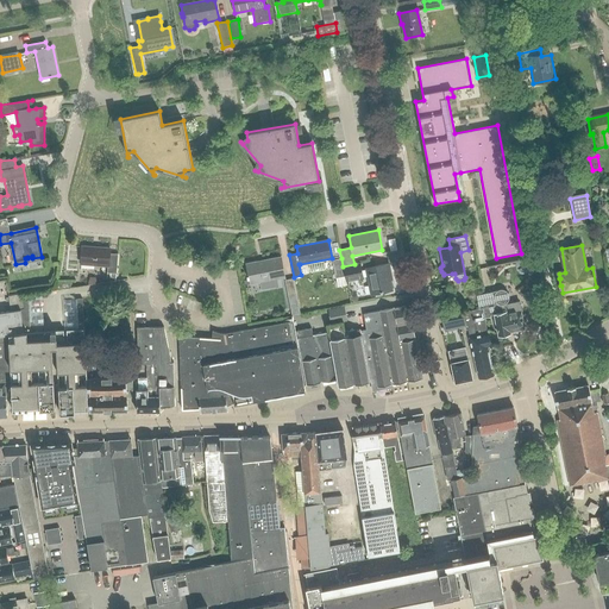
[(82,246),(81,264),(108,265),(108,272),(107,277),(117,277),(117,274),(118,253),(117,255),(110,255),(110,249),(82,246)]
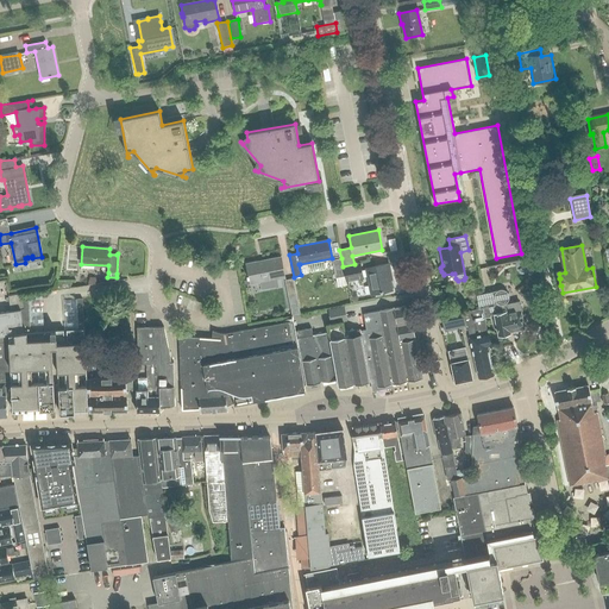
[(250,284),(259,283),(261,290),(270,288),(269,281),(286,277),(281,257),(246,264),(249,278),(250,283),(250,284)]
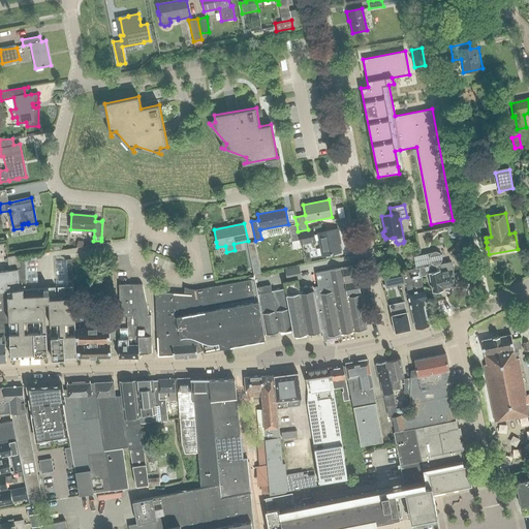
[(300,240),(298,231),(297,224),(289,226),(292,241),(300,240)]
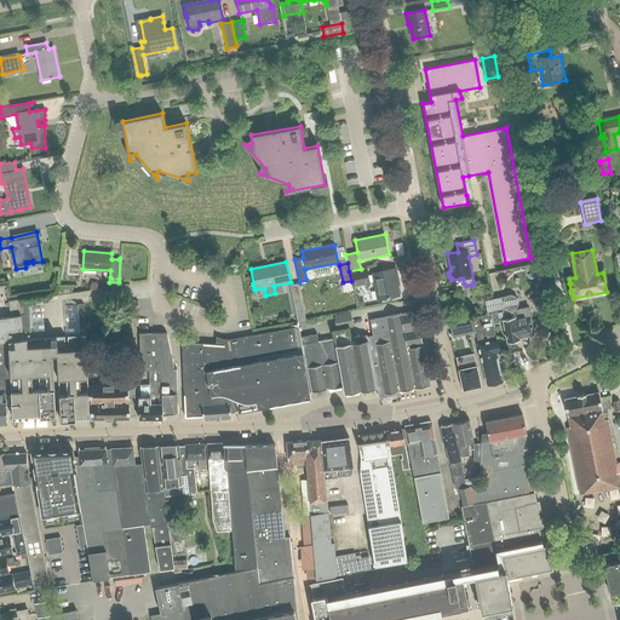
[(532,273),(538,271),(539,276),(545,276),(543,264),(530,267),(532,273)]
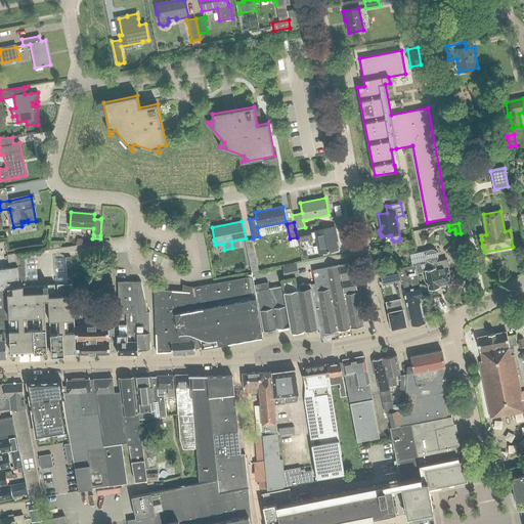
[(295,229),(297,237),(311,234),(310,226),(305,227),(295,229)]
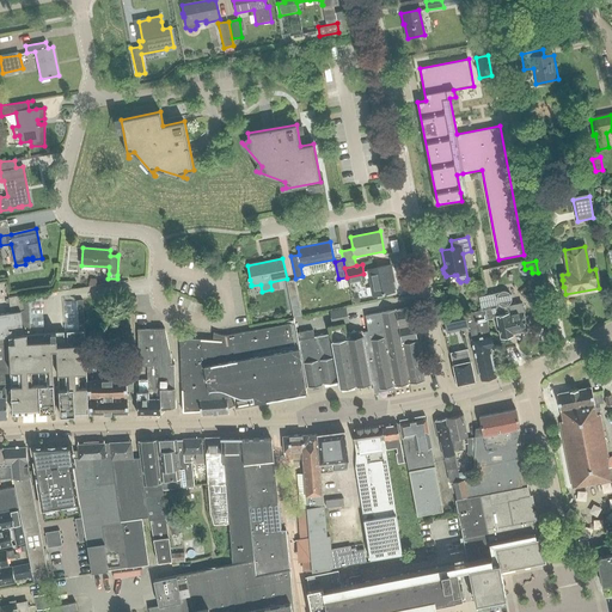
[(393,292),(391,276),(392,275),(391,265),(368,270),(373,297),(393,292)]
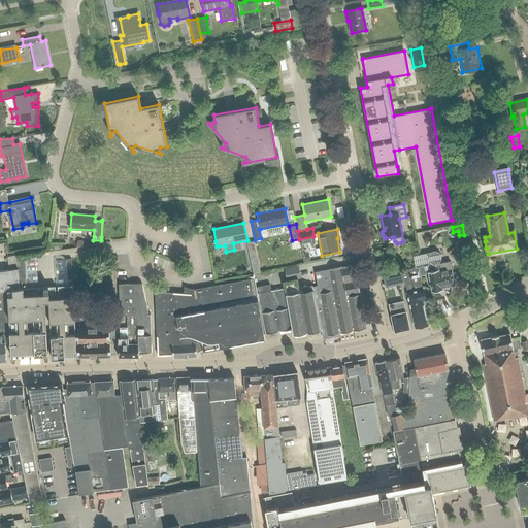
[(250,257),(256,256),(254,241),(246,242),(250,257)]
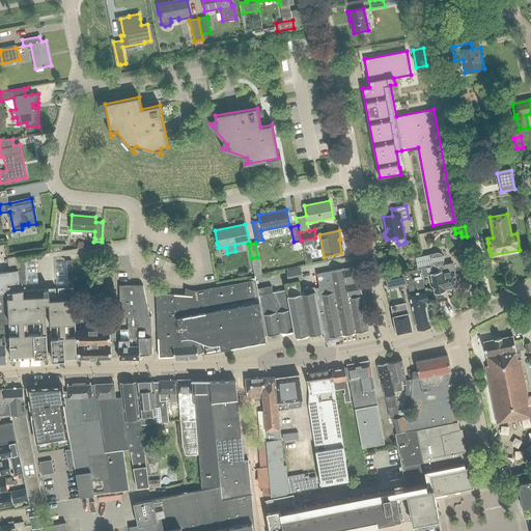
[(418,270),(421,269),(422,276),(428,275),(430,275),(435,292),(445,290),(445,289),(457,287),(453,263),(443,266),(443,263),(444,260),(444,257),(442,254),(439,252),(436,252),(432,253),(429,254),(415,257),(418,270)]
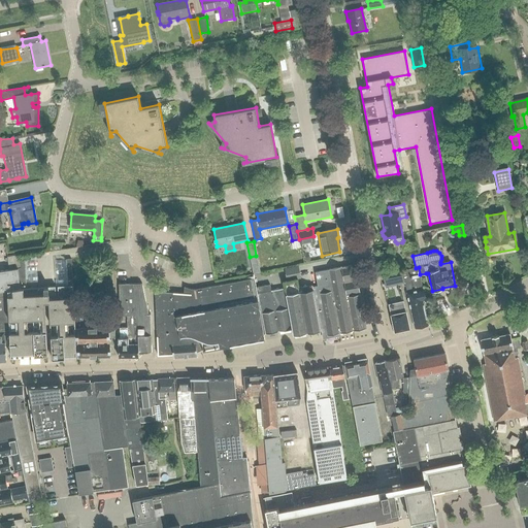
[(8,269),(20,267),(18,255),(6,257),(8,269)]
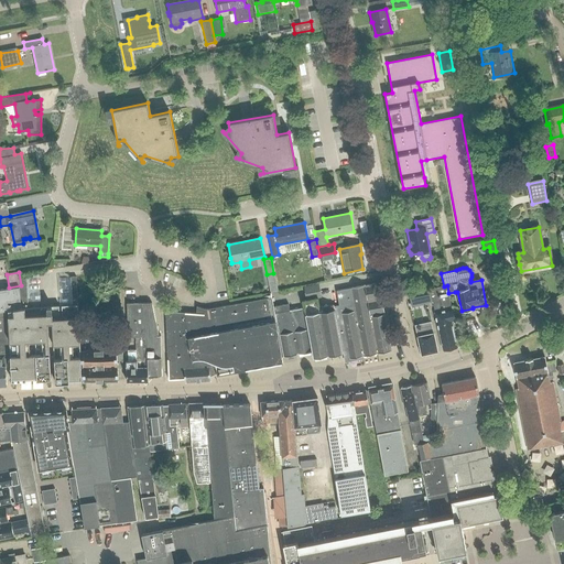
[(21,307),(8,310),(10,355),(12,381),(25,380),(25,379),(36,378),(36,379),(51,378),(47,323),(52,323),(55,378),(55,382),(67,382),(69,382),(69,381),(82,380),(82,379),(83,379),(82,351),(80,351),(78,304),(76,277),(71,277),(73,304),(29,307),(26,273),(26,272),(20,273),(21,285),(22,307),(21,307)]
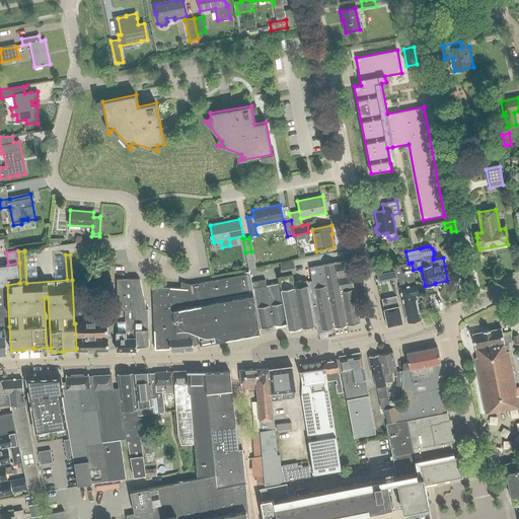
[(337,263),(340,277),(352,275),(349,260),(337,263)]
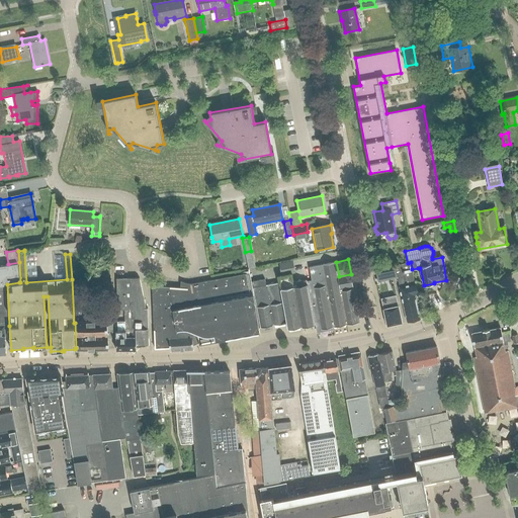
[(279,264),(281,276),(295,273),(292,261),(279,264)]
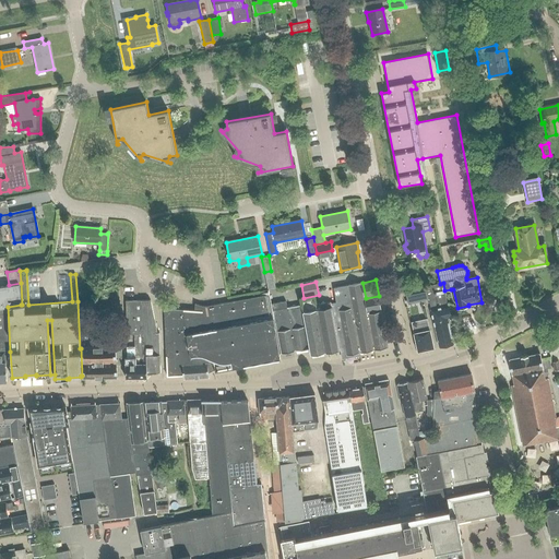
[(356,284),(348,285),(361,353),(376,349),(371,328),(366,298),(363,283),(356,284)]
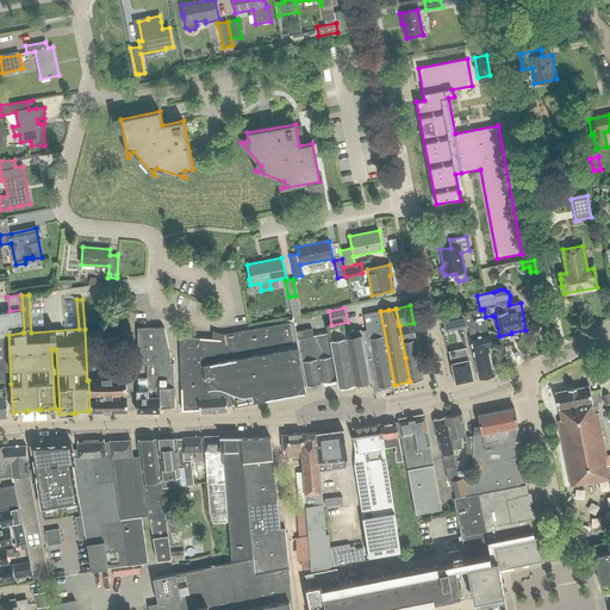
[(491,346),(485,317),(484,309),(480,310),(465,312),(467,327),(468,327),(470,337),(479,378),(495,375),(495,373),(498,373),(495,359),(497,358),(495,346),(491,346)]
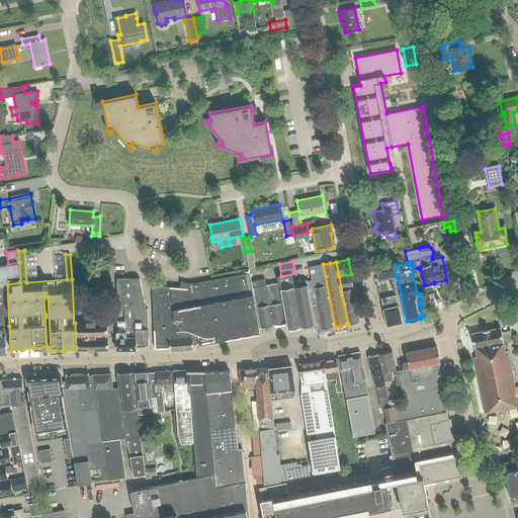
[(0,285),(7,284),(19,282),(18,264),(0,266),(0,285)]
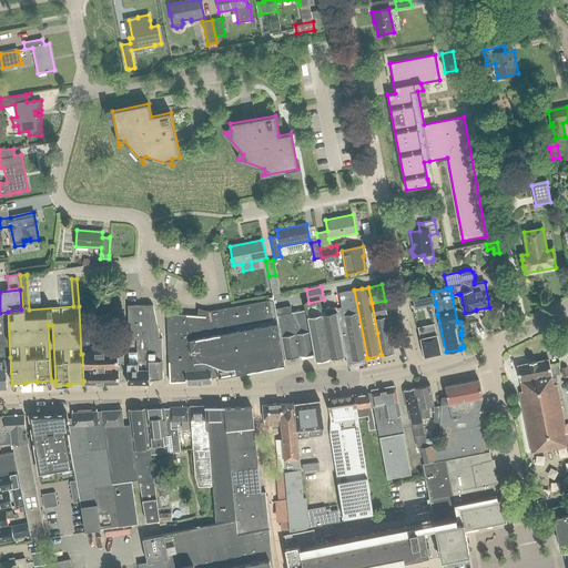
[(351,362),(365,358),(367,358),(354,290),(338,293),(342,307),(336,308),(345,355),(350,355),(351,362)]
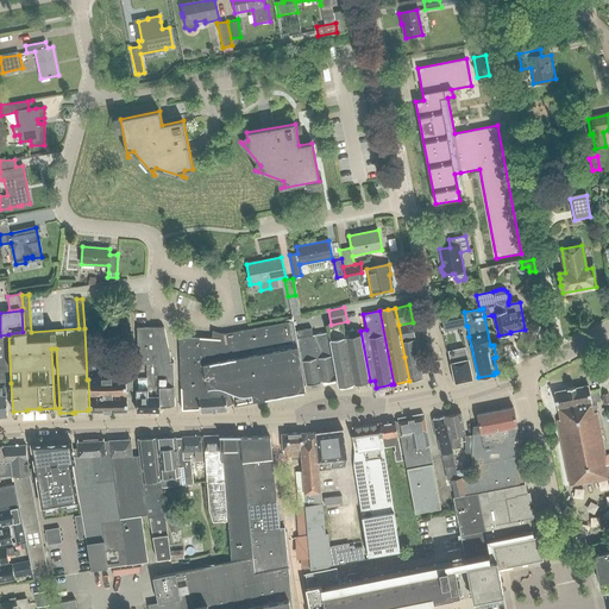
[(464,313),(456,314),(457,315),(459,327),(466,326),(464,313)]
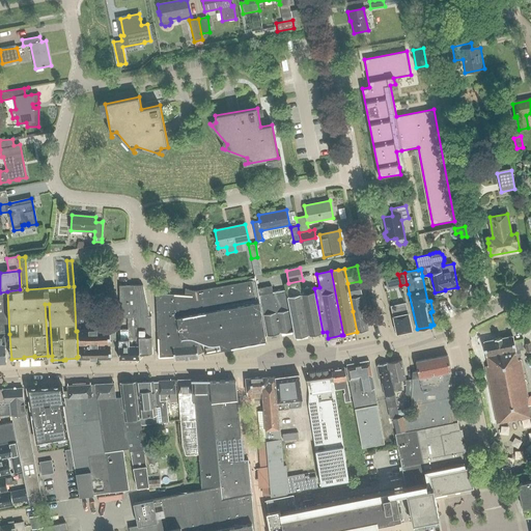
[(254,279),(231,284),(235,305),(243,303),(250,344),(267,341),(254,279)]
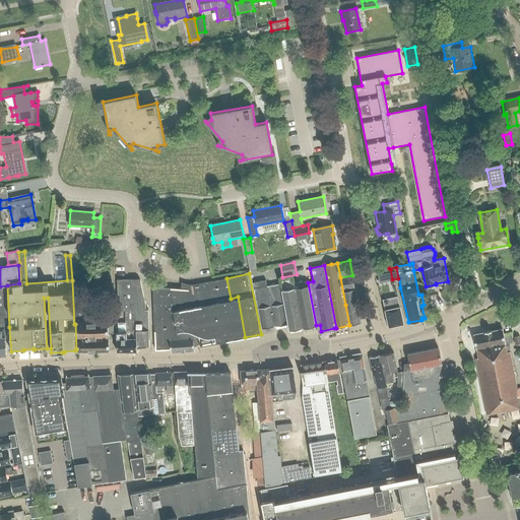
[(345,305),(358,303),(352,275),(340,277),(345,305)]
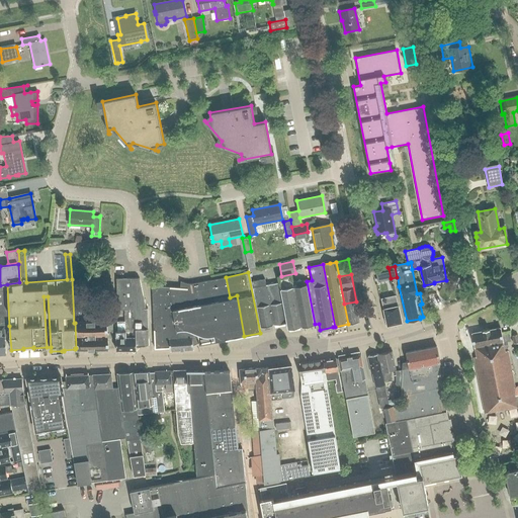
[(210,280),(203,281),(214,341),(231,339),(223,298),(230,297),(226,277),(210,280)]
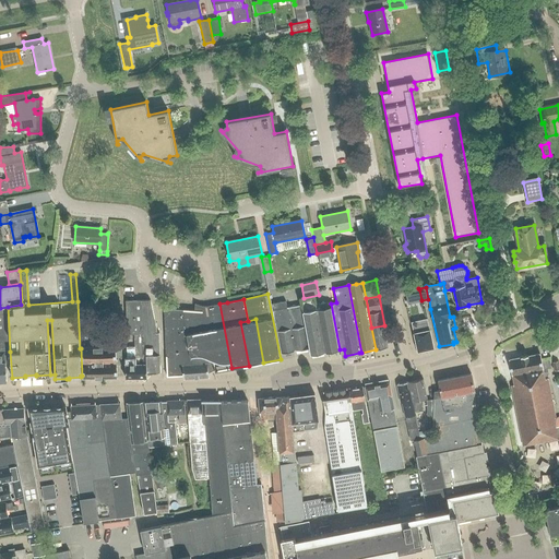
[(127,357),(126,360),(126,378),(147,378),(147,372),(146,339),(144,340),(137,300),(126,300),(127,334),(134,334),(134,346),(127,347),(127,357)]
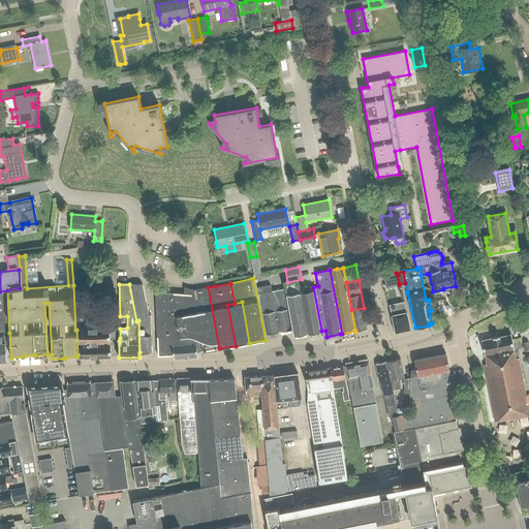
[(152,352),(151,314),(149,314),(143,284),(129,284),(136,321),(138,320),(139,352),(152,352)]
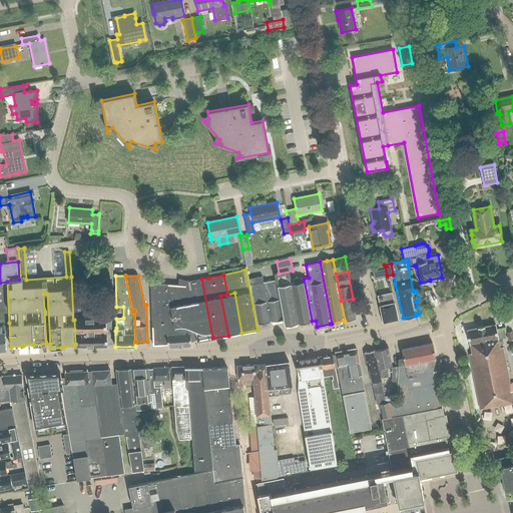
[(177,279),(179,280),(179,285),(187,286),(197,341),(212,338),(201,279),(190,281),(182,280),(177,277),(177,279)]
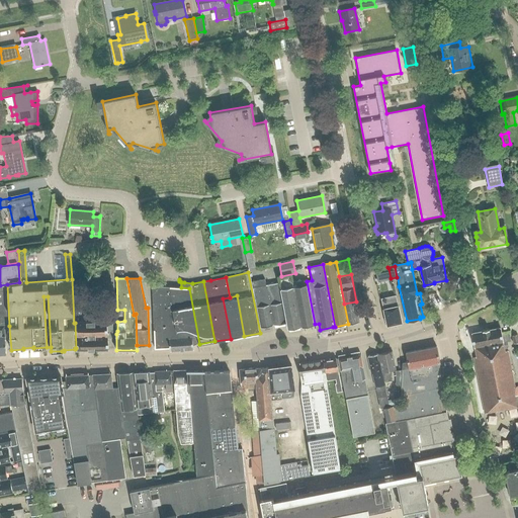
[(266,285),(265,279),(252,281),(260,328),(273,325),(266,285)]
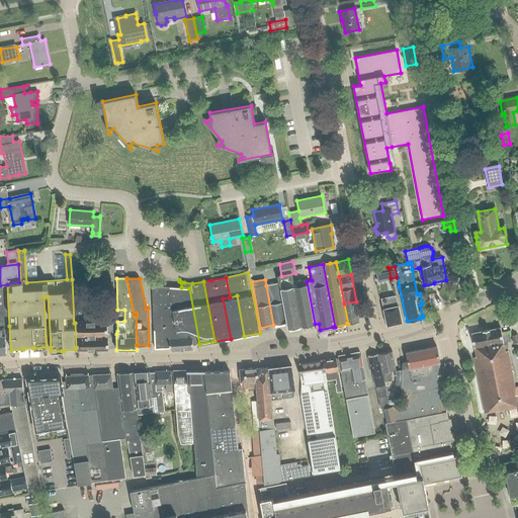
[(315,324),(307,281),(307,279),(293,282),(301,327),(315,324)]
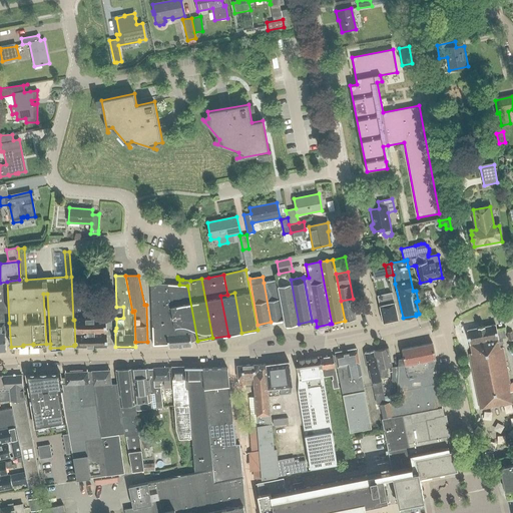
[(278,282),(277,280),(264,283),(271,322),(284,320),(285,320),(278,282)]
